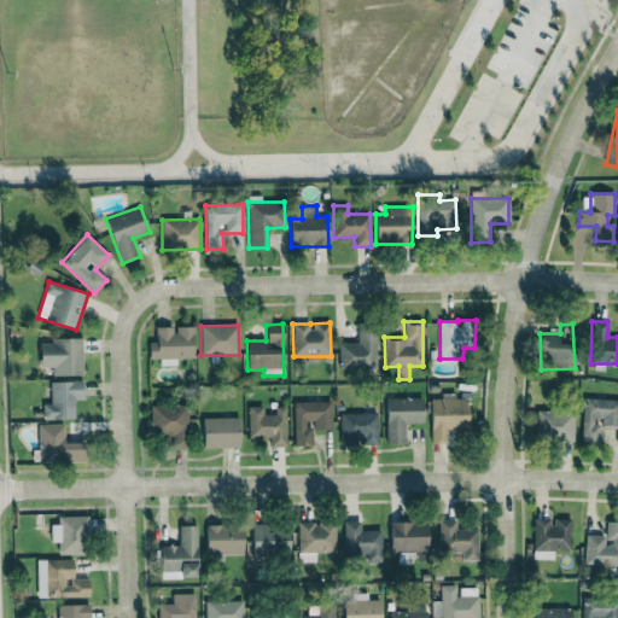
[(193,359),(193,327),(174,326),(174,327),(156,326),(156,343),(149,343),(149,360),(161,360),(161,365),(176,366),(176,359),(193,359)]
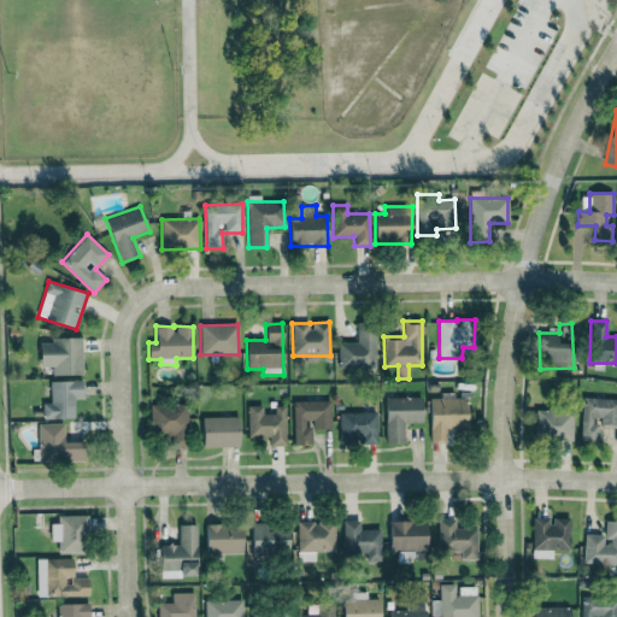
[(375,366),(376,327),(357,325),(356,342),(339,342),(338,365),(375,366)]
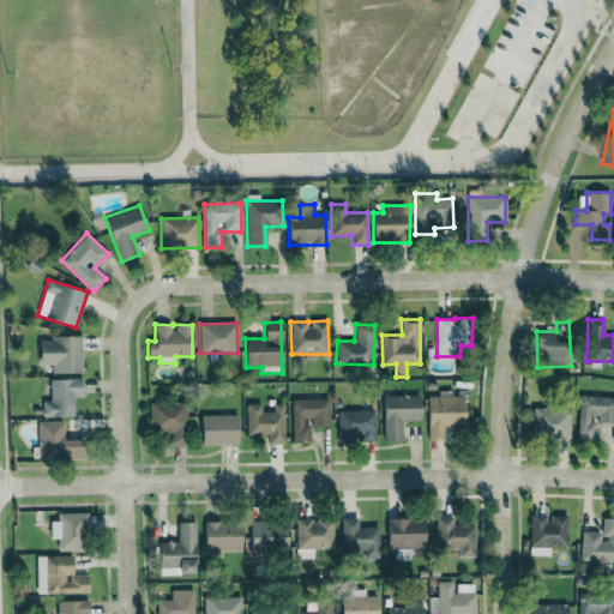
[(52,373),(82,373),(82,337),(40,337),(40,366),(52,366),(52,373)]
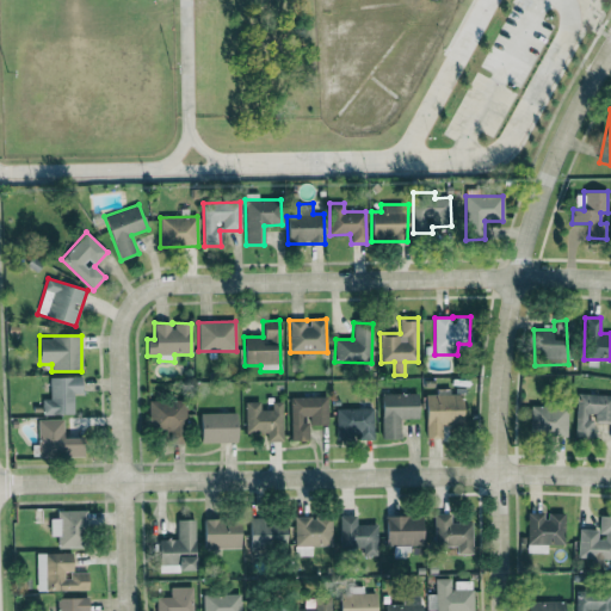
[(49,378),(50,399),(42,399),(42,415),(75,414),(74,399),(81,399),(81,377),(49,378)]
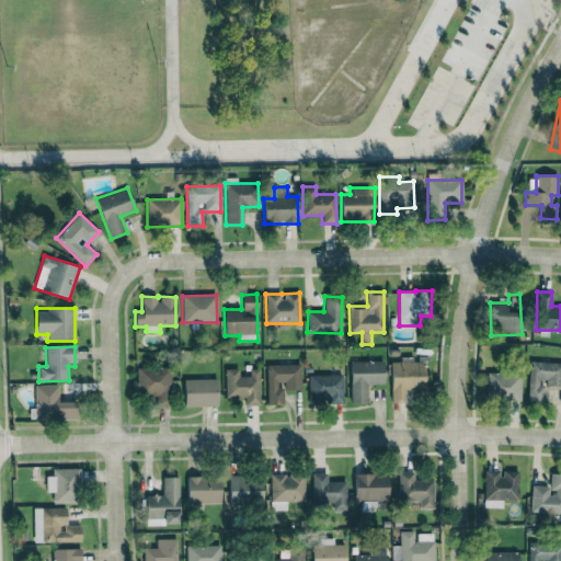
[(390,363),(391,403),(407,402),(407,392),(425,392),(424,362),(412,363),(412,357),(401,357),(401,363),(390,363)]
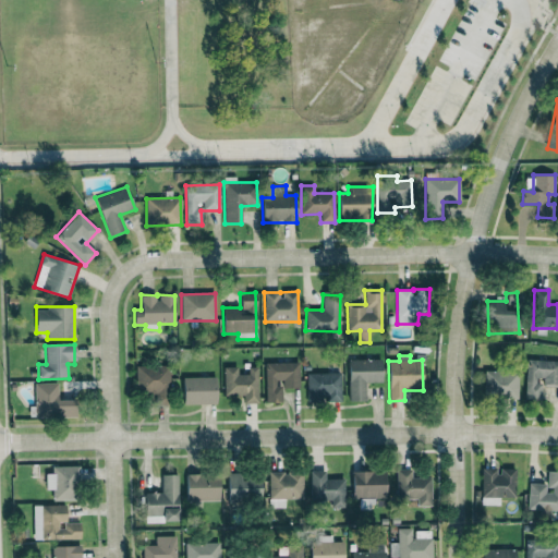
[(349,360),(349,401),(366,401),(365,383),(381,383),(381,359),(349,360)]
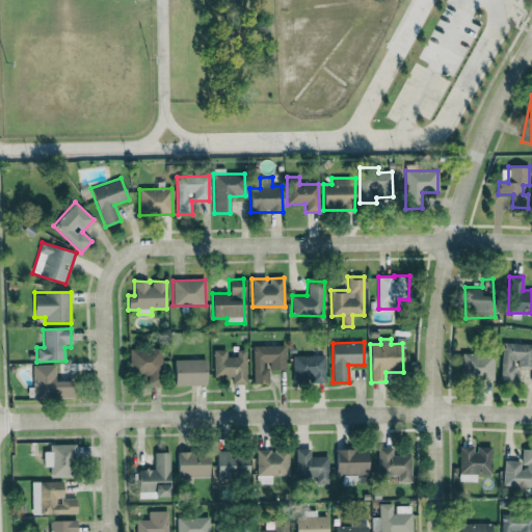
[(531,367),(531,344),(502,343),(501,379),(516,380),(516,367),(531,367)]
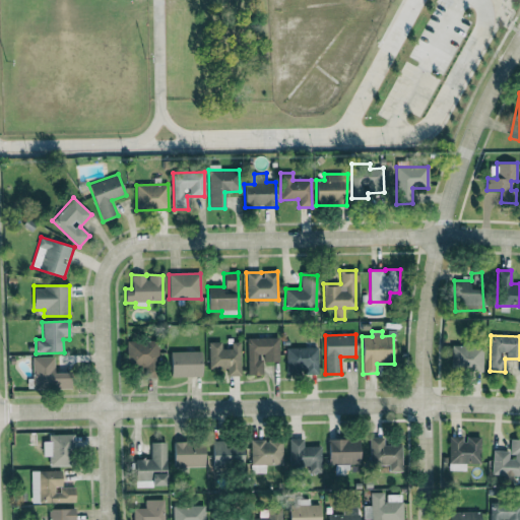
[(278,337),(247,338),(248,376),(263,375),(262,362),(278,362),(278,337)]
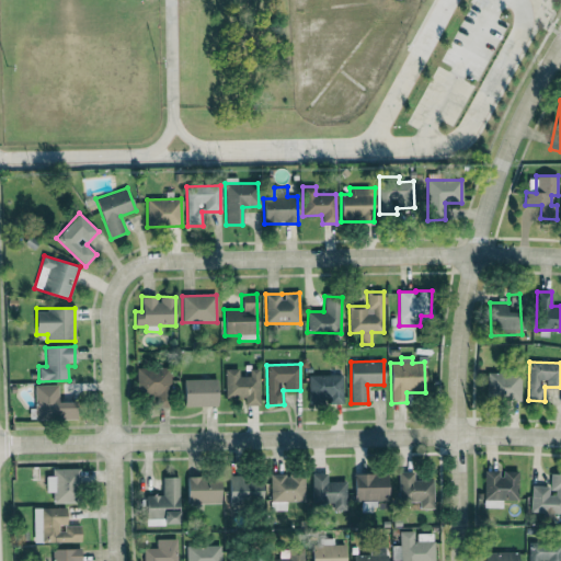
[(170,367),(136,368),(137,396),(157,396),(157,407),(171,407),(170,367)]
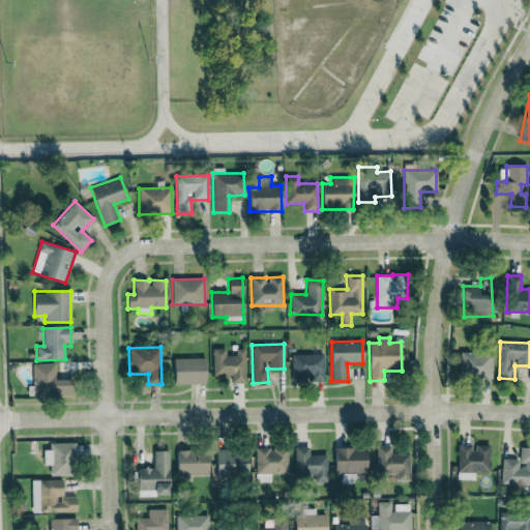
[(244,349),(236,349),(236,355),(226,356),(226,349),(212,349),(213,375),(231,375),(231,383),(245,383),(244,349)]
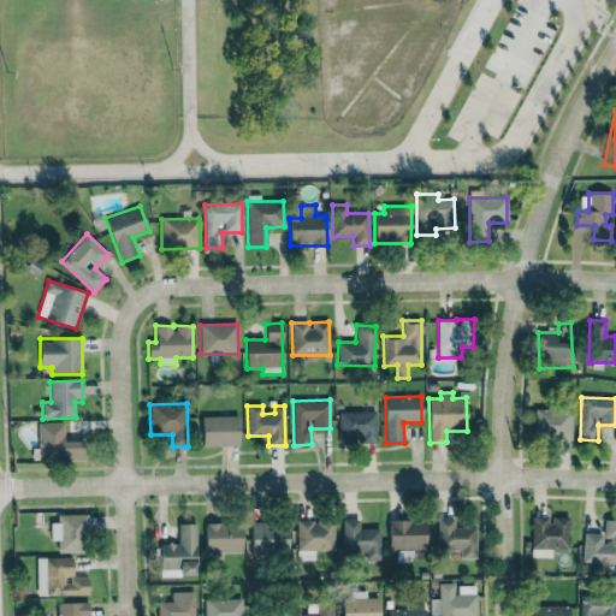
[(572,439),(573,412),(535,410),(534,439),(572,439)]
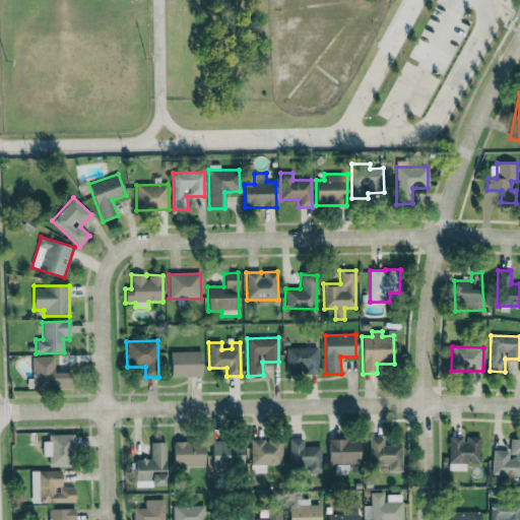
[(317,347),(286,348),(286,375),(318,374),(317,347)]
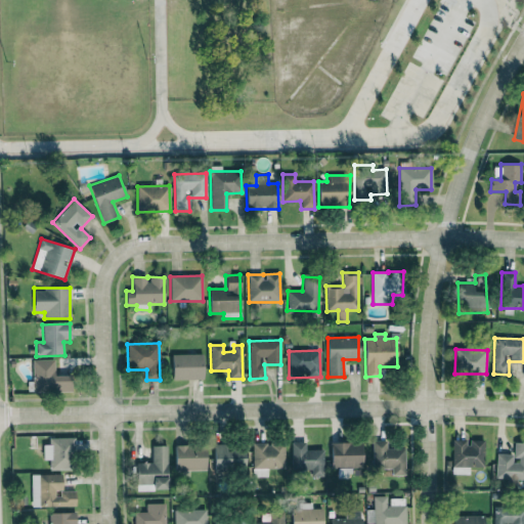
[(172,380),(204,380),(203,354),(171,354),(172,380)]
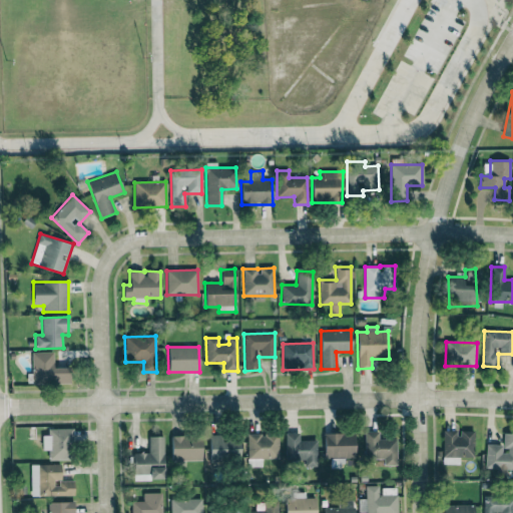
[(32,385),(70,384),(70,368),(53,368),(53,352),(31,353),(32,385)]
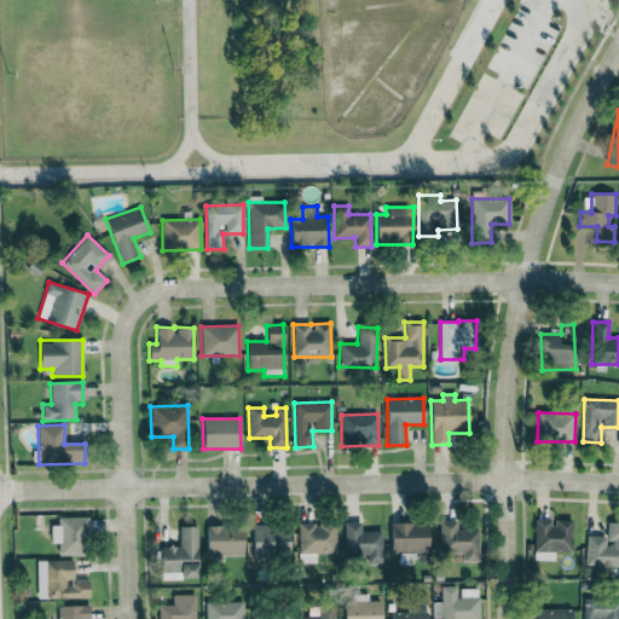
[(86,518),(52,518),(53,543),(58,543),(59,555),(86,555),(86,518)]
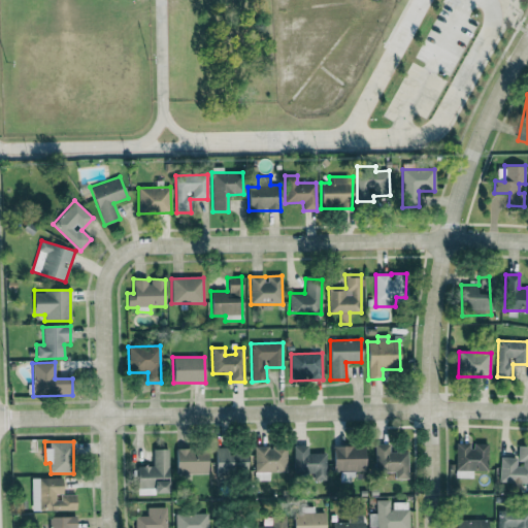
[(375,472),(394,471),(395,480),(408,479),(407,452),(390,452),(389,443),(374,444),(375,472)]
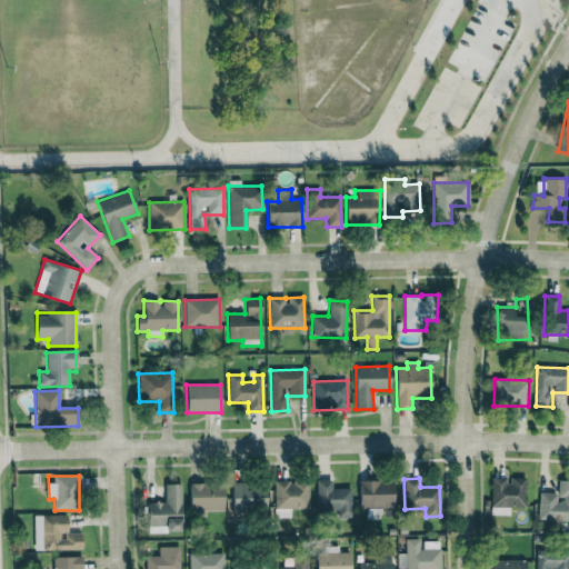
[(509,515),(509,507),(526,507),(526,478),(508,479),(508,478),(490,478),(491,515),(509,515)]
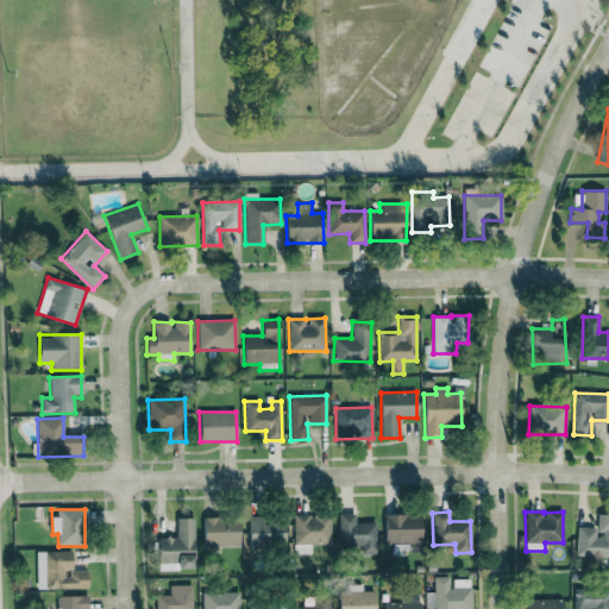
[(376,522),(356,523),(355,514),(338,515),(339,547),(360,546),(362,554),(377,553),(376,522)]
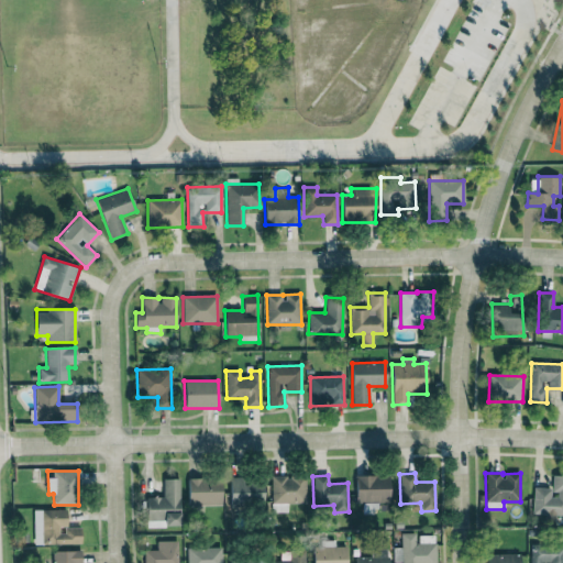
[(562,515),(562,475),(552,475),(552,488),(533,488),(532,515),(562,515)]
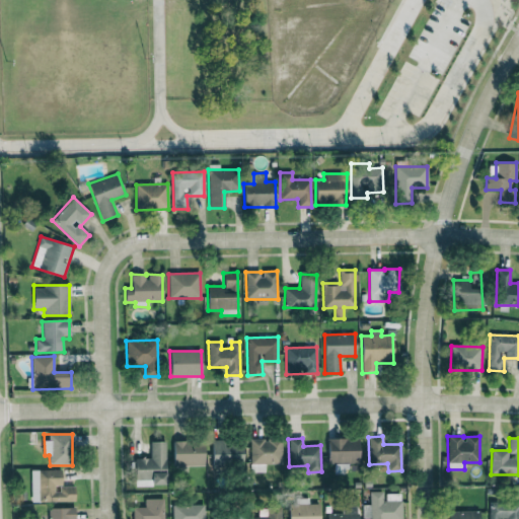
[(266,471),(266,464),(282,464),(281,439),(249,440),(250,471),(266,471)]
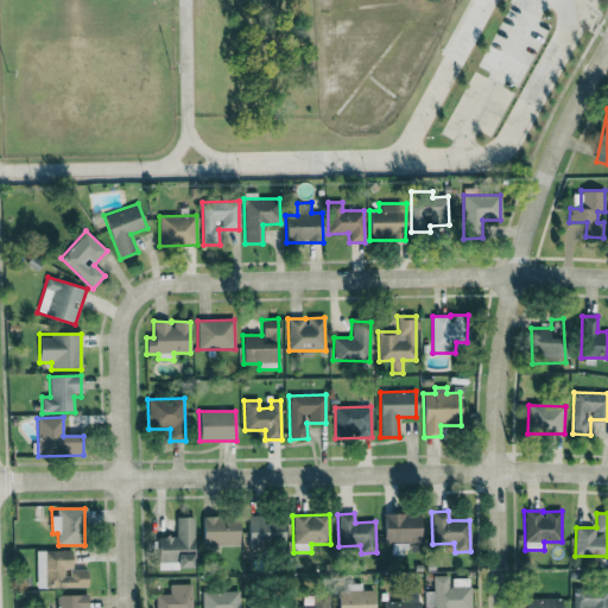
[(284,520),(264,520),(263,515),(248,515),(248,548),(285,546),(284,520)]
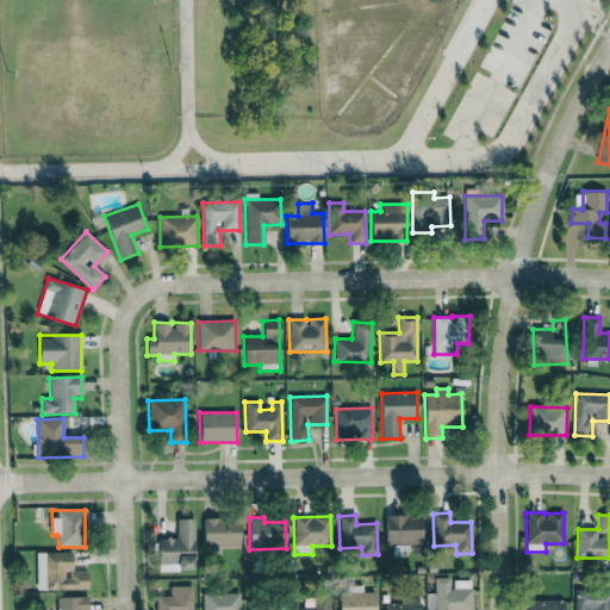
[(159,571),(195,571),(194,518),(176,520),(176,539),(159,539),(159,571)]
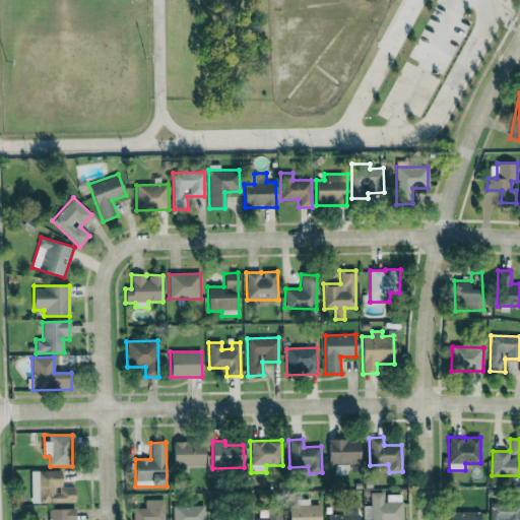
[(205,466),(204,442),(174,443),(174,467),(205,466)]
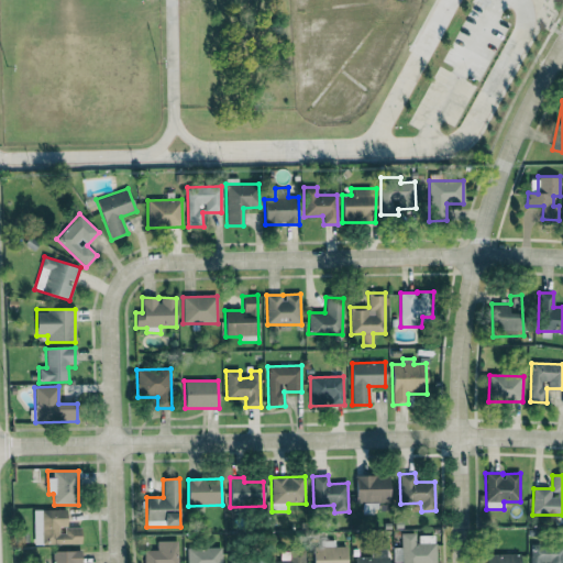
[(33,544),(81,544),(81,527),(66,527),(66,510),(33,509),(33,544)]
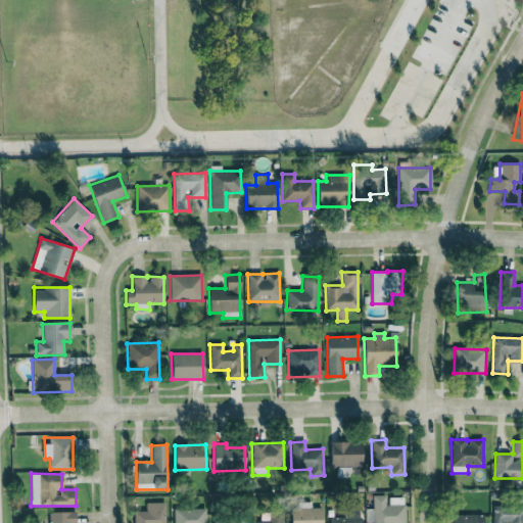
[(373,522),(405,522),(403,497),(387,497),(387,494),(372,495),(373,509),(366,509),(366,522),(373,522)]
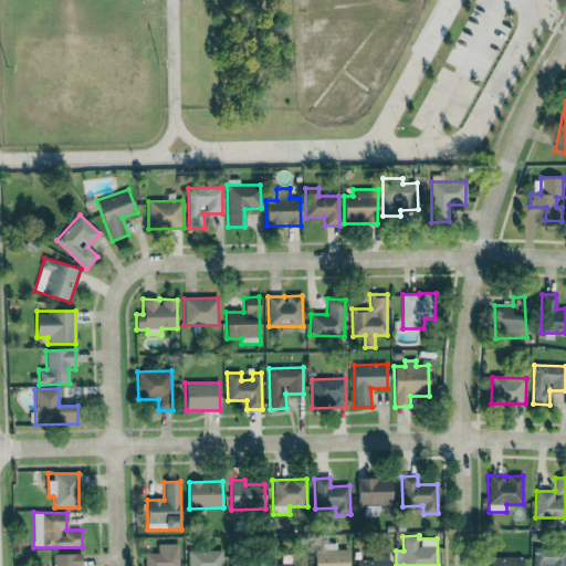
[(178,565),(179,544),(158,544),(158,553),(145,553),(145,565),(178,565)]
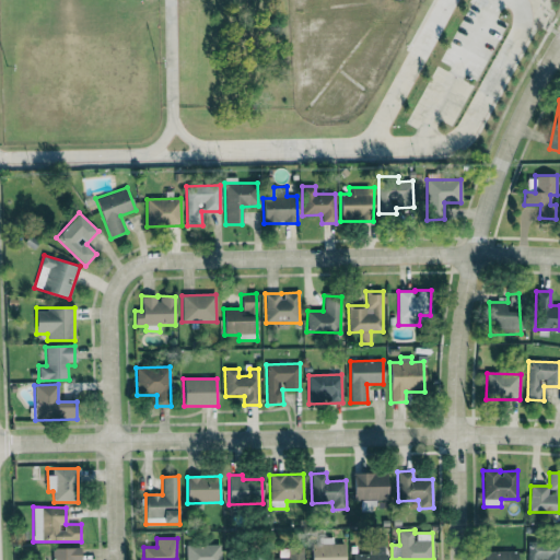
[(186,559),(220,559),(220,545),(186,545),(186,559)]
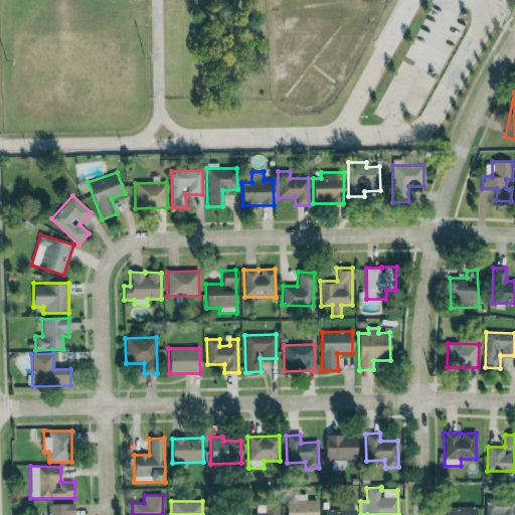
[(355,514),(355,501),(339,502),(339,509),(325,509),(325,514),(355,514)]
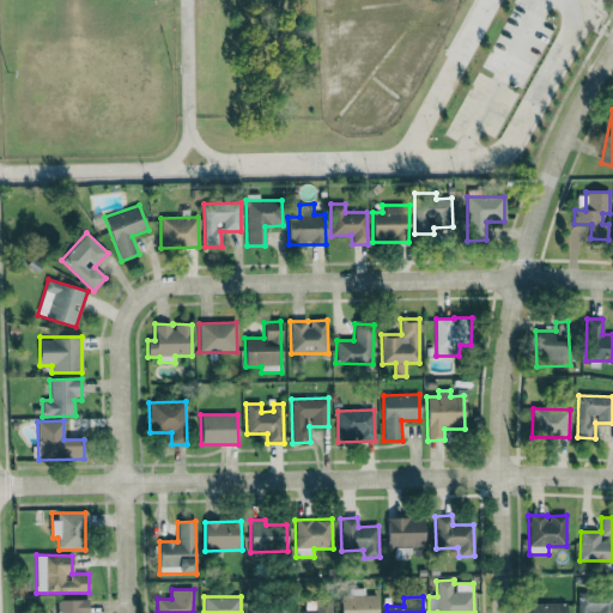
[(577,612),(612,612),(612,596),(578,596),(577,612)]
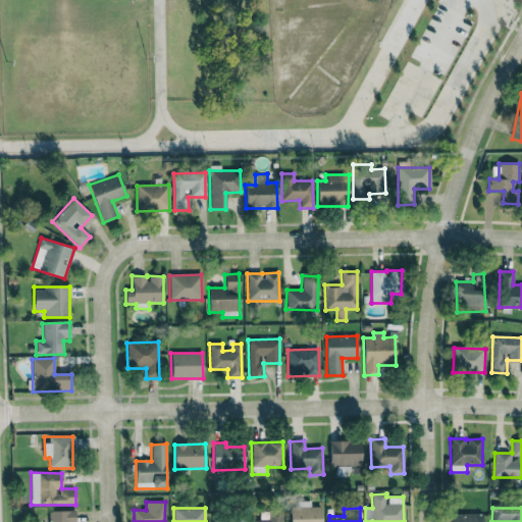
[(48,512),(48,521),(74,521),(74,510),(48,512)]
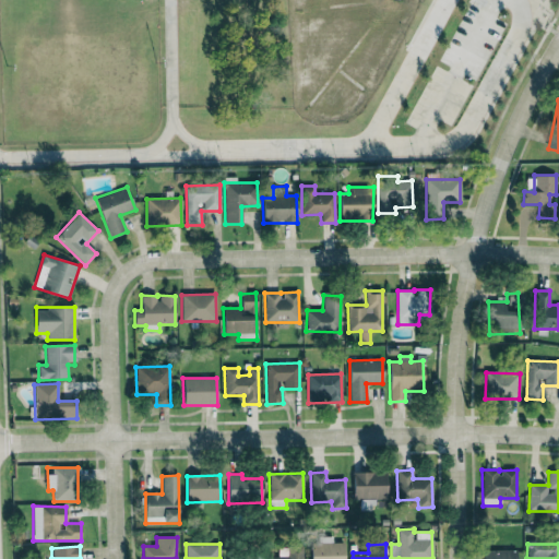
[(302,558),(304,546),(278,546),(278,557),(270,557),(270,558),(302,558)]
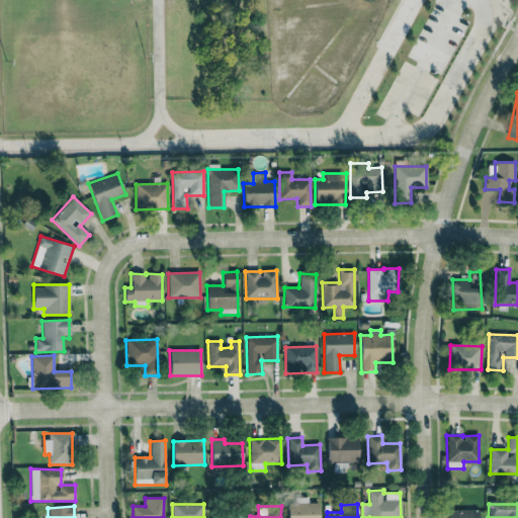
[(447,517),(479,517),(479,509),(447,510),(447,517)]
